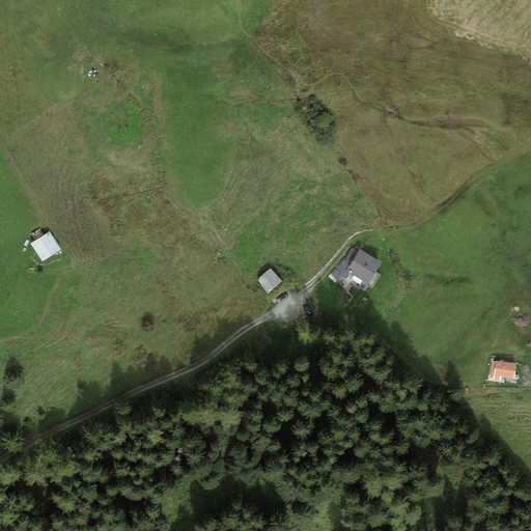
[(49,231),(30,243),(43,261),(61,249),(49,231)]
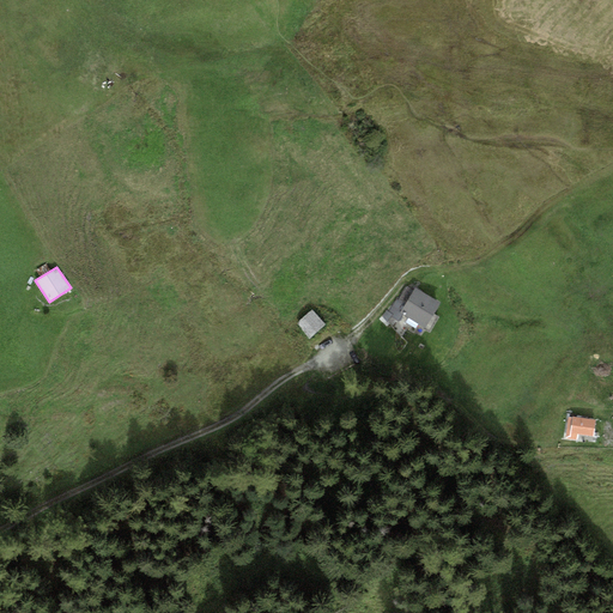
[(441,303),(414,287),(413,290),(406,286),(398,301),(396,299),(388,311),(387,313),(392,316),(396,321),(392,327),(400,337),(406,329),(413,333),(418,326),(430,332),(439,317),(434,314),(441,303)]
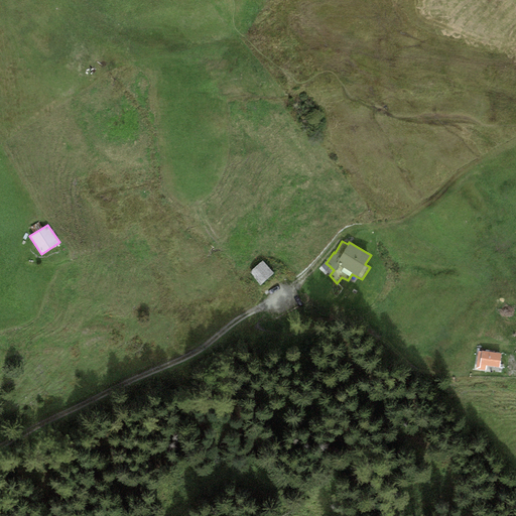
[(262,261),(249,273),(259,285),(273,273),(262,261)]
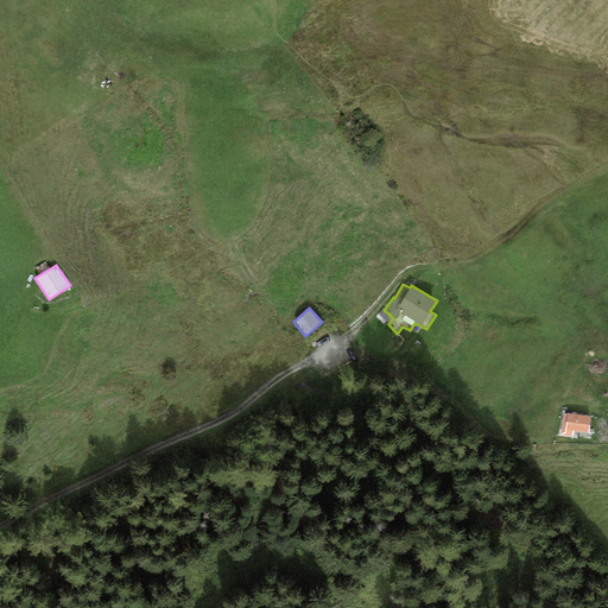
[(388,314),(384,310),(385,309),(382,308),(378,314),(385,320),(388,314)]
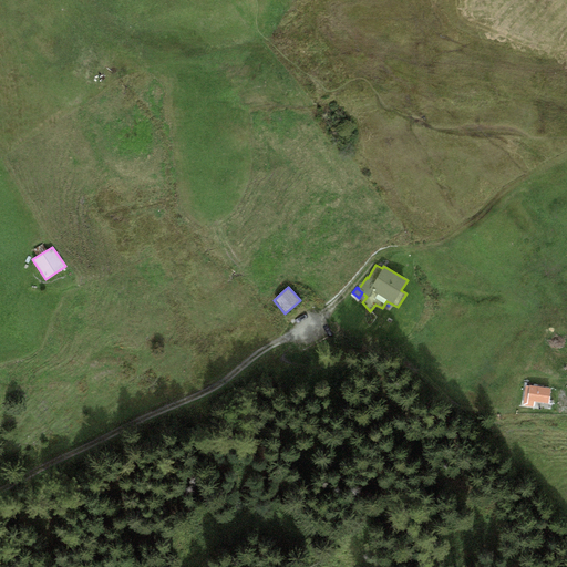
[(550,388),(529,385),(529,387),(525,385),(524,399),(527,400),(527,401),(548,404),(550,388)]
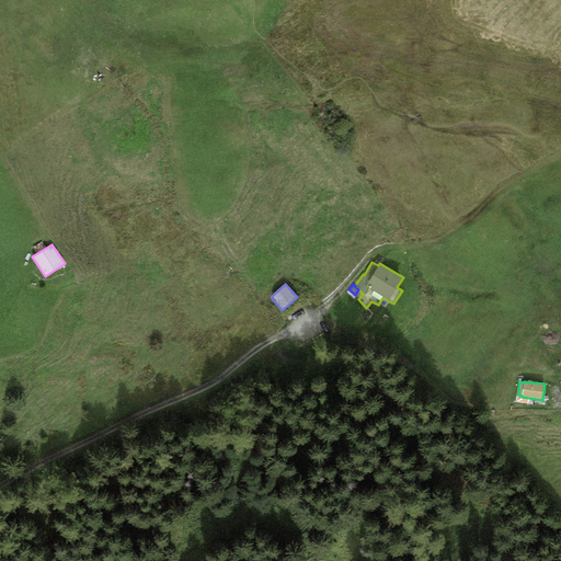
All buildings are outlined.
